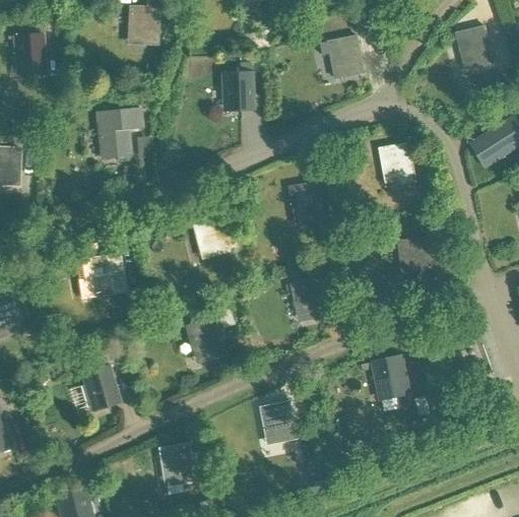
[(371,28),(384,26),(380,4),(367,7),(371,28)]
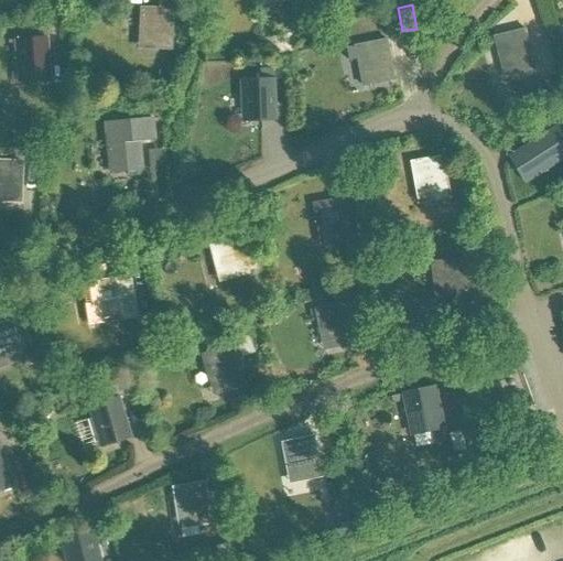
[(84,9),(83,20),(95,20),(95,9),(84,9)]
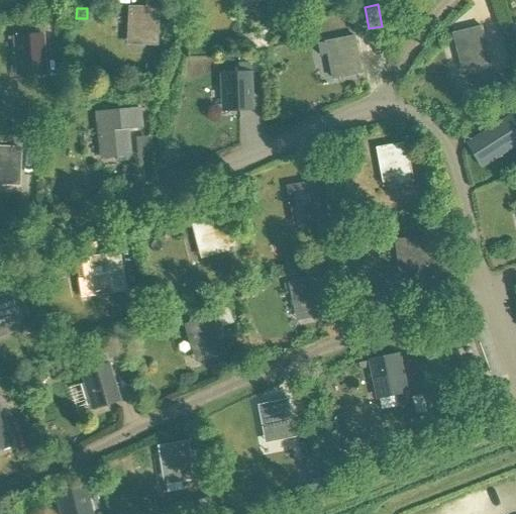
[(152,47),(153,10),(125,9),(123,46),(152,47)]
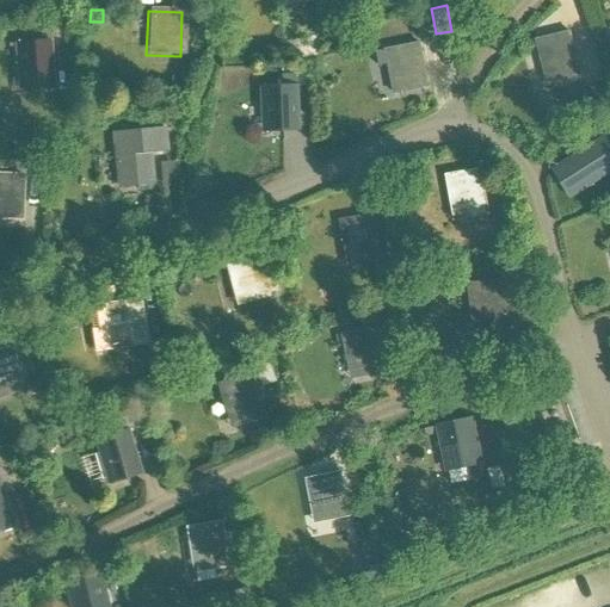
[(549,82),(581,74),(572,32),(538,41),(549,82)]
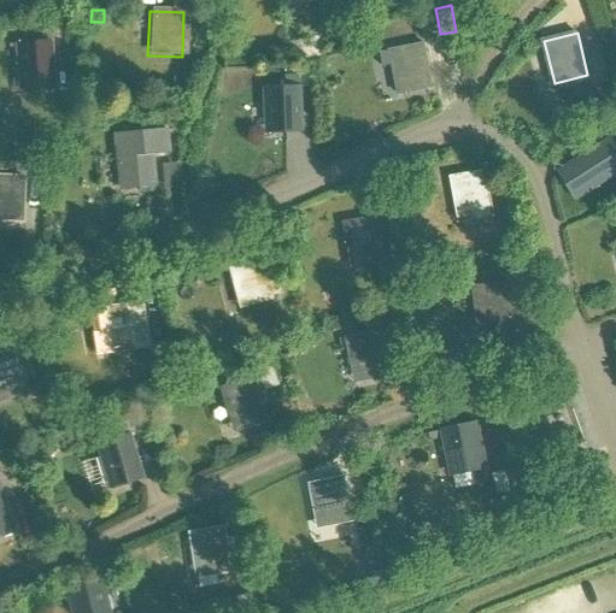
[(18,84),(54,83),(52,39),(16,41),(18,84)]
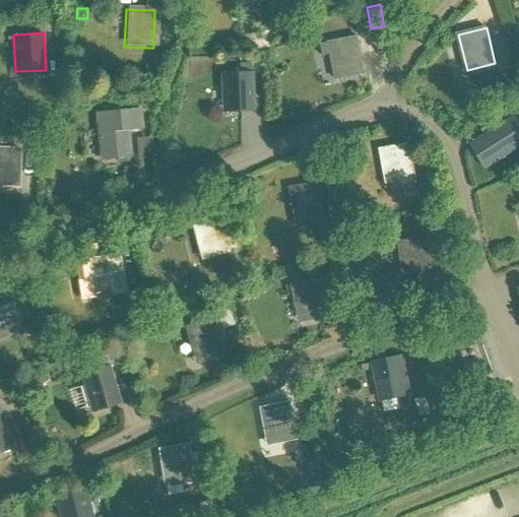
[(359,34),(328,41),(336,78),(368,71),(359,34)]
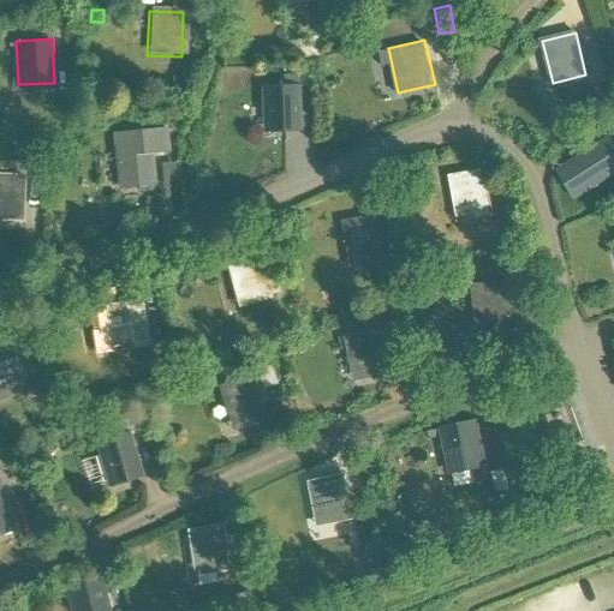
[(607,79),(595,83),(600,99),(612,94),(607,79)]
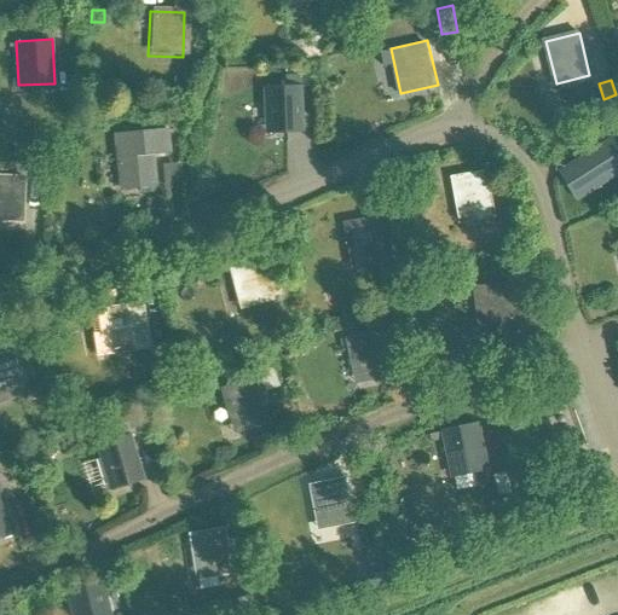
[(301,83),(265,85),(266,120),(266,131),(287,131),(304,129),(304,126),(311,126),(311,111),(302,112),(301,83)]
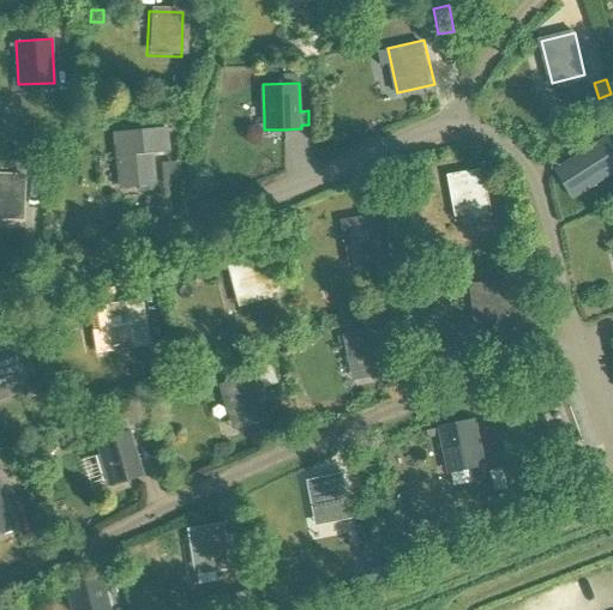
[(166,125),(115,131),(120,186),(140,185),(140,189),(156,187),(152,151),(168,149),(166,125)]
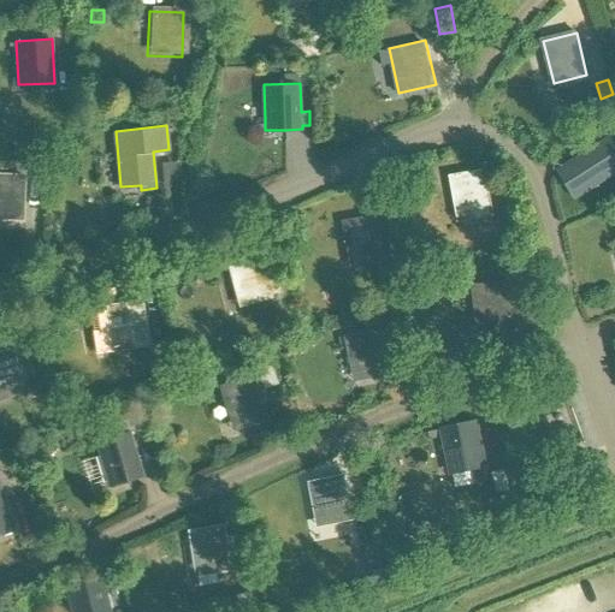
[(561,168),(577,194),(614,170),(614,141),(611,137),(561,168)]
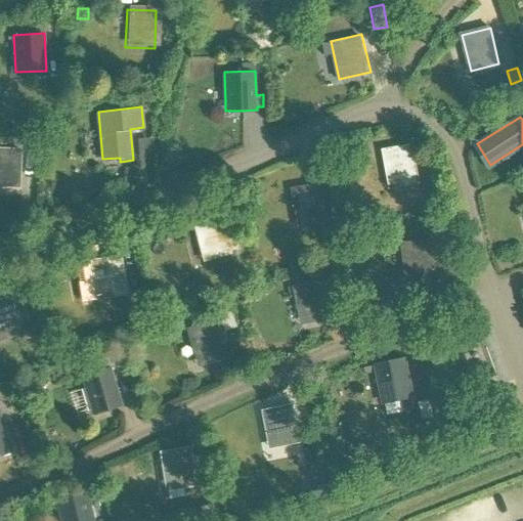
[(30,128),(29,140),(40,141),(41,129),(30,128)]
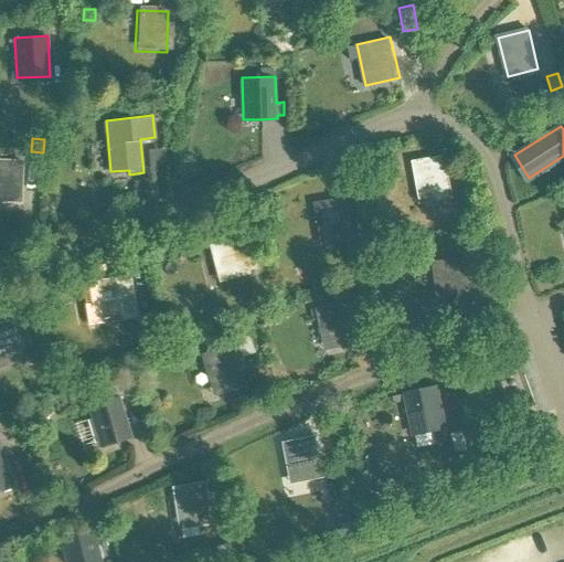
[(148,148),(151,170),(165,169),(162,147),(148,148)]
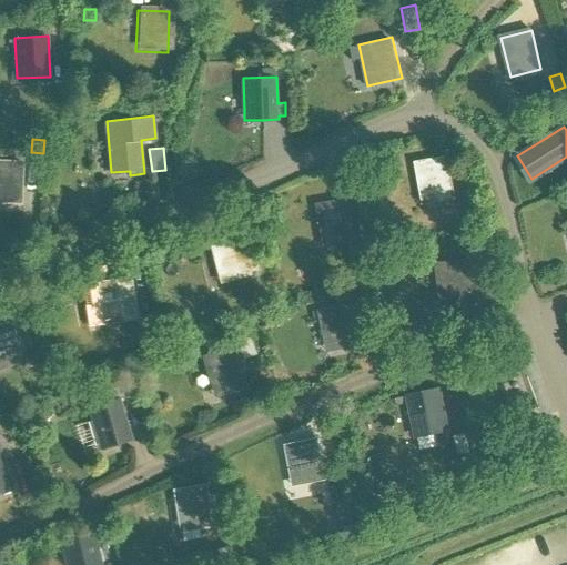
[(448,157),(416,162),(418,175),(421,175),(424,195),(441,193),(443,201),(455,199),(448,157)]
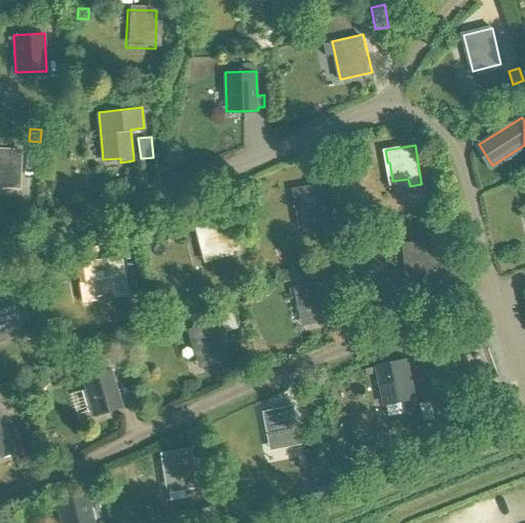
[(0,183),(19,184),(21,148),(0,146),(0,183)]
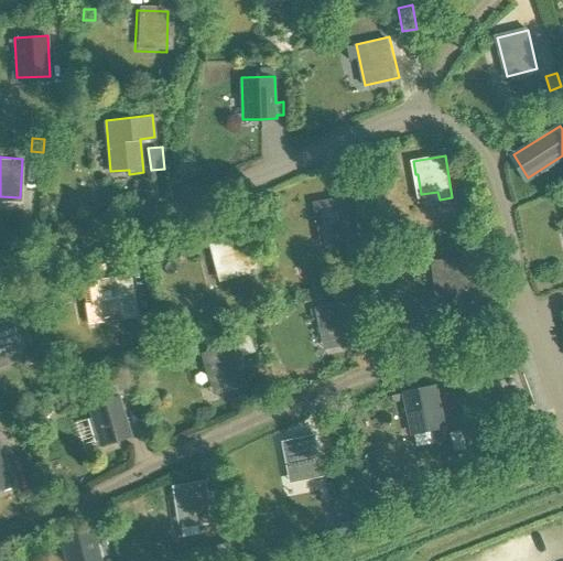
[(322,243),(350,238),(344,197),(315,203),(322,243)]
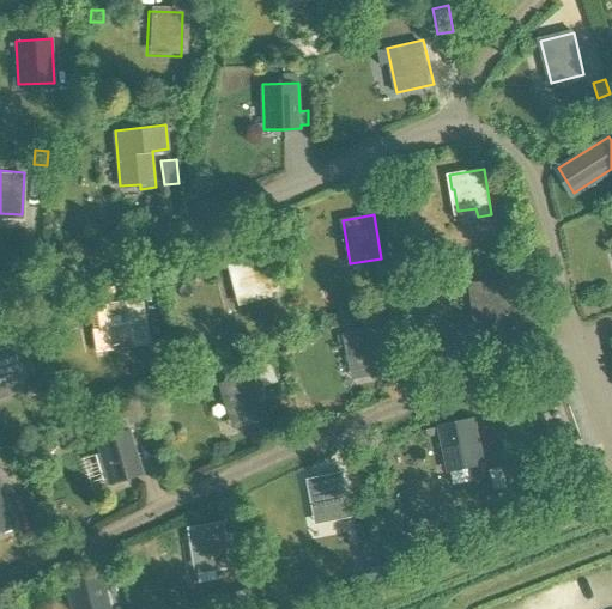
[(237,305),(270,296),(256,253),(225,262),(237,305)]
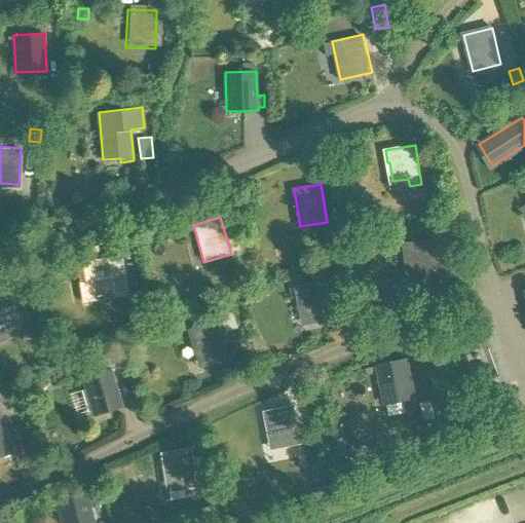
[(437,224),(438,236),(451,234),(450,223),(437,224)]
